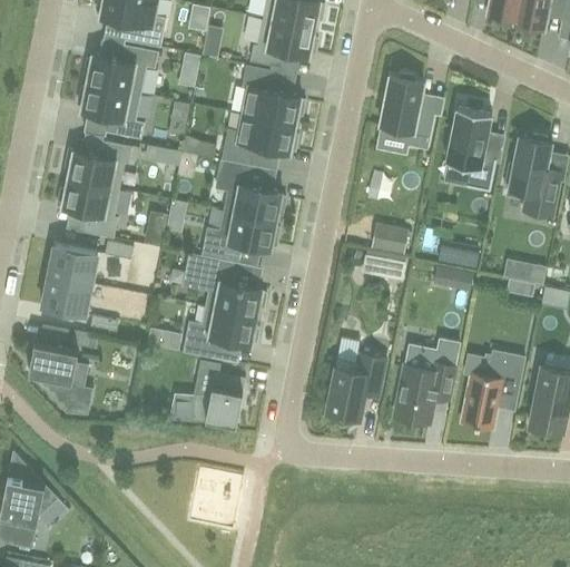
[(154,18),(157,0),(98,0),(96,15),(100,16),(99,18),(128,23),(125,41),(159,48),(165,20),(154,18)]
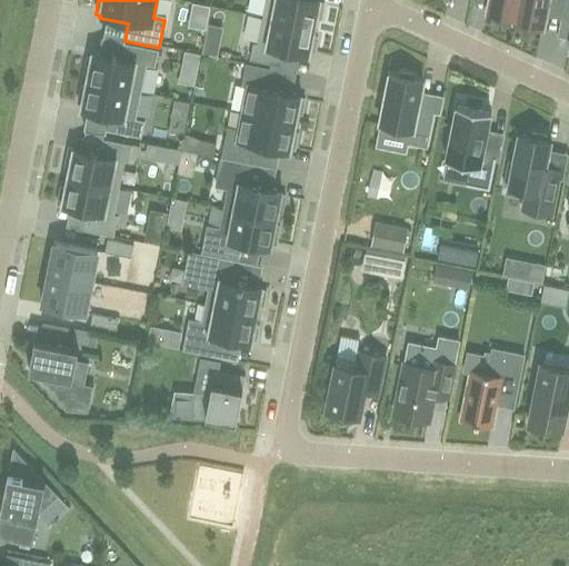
[(266,0),(262,19),(315,30),(317,20),(321,21),(323,6),(319,6),(320,1),(313,0),(266,0)]
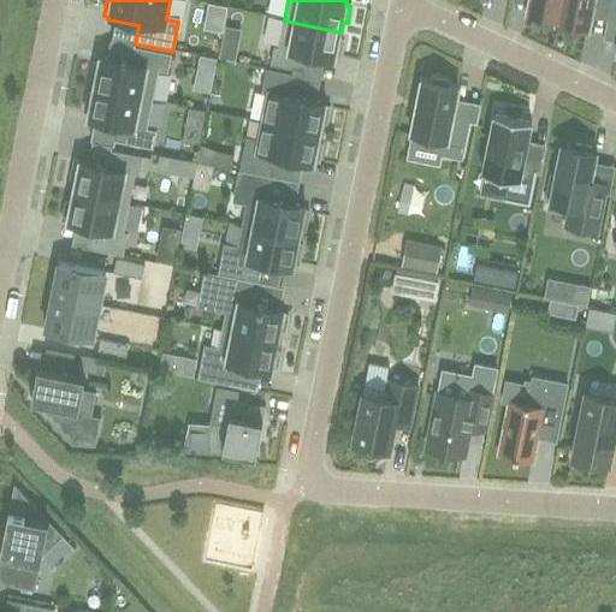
[(557,25),(561,0),(529,0),(527,16),(526,21),(545,24),(546,19),(557,22),(556,25),(557,25)]
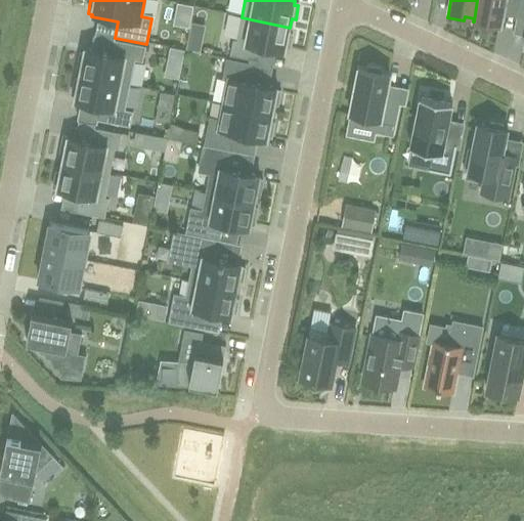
[(477,0),(474,22),(484,24),(483,29),(498,32),(505,0),(519,3),(519,0),(477,0)]
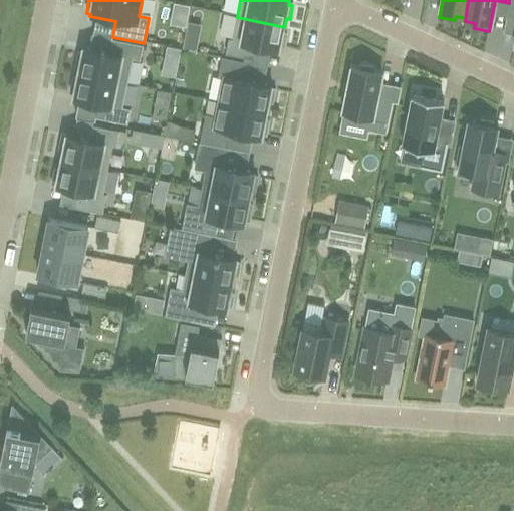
[(286,36),(282,35),(284,27),(237,17),(232,41),(229,41),(225,56),(253,61),(256,47),(279,52),(280,49),(283,49),(286,36)]
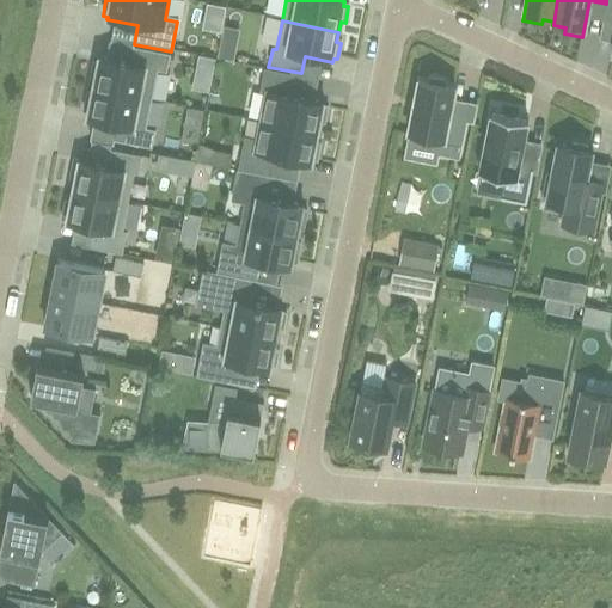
[(93,85),(92,90),(151,102),(157,73),(166,74),(170,56),(133,49),(129,66),(99,60),(97,66),(93,65),(89,84),(93,85)]
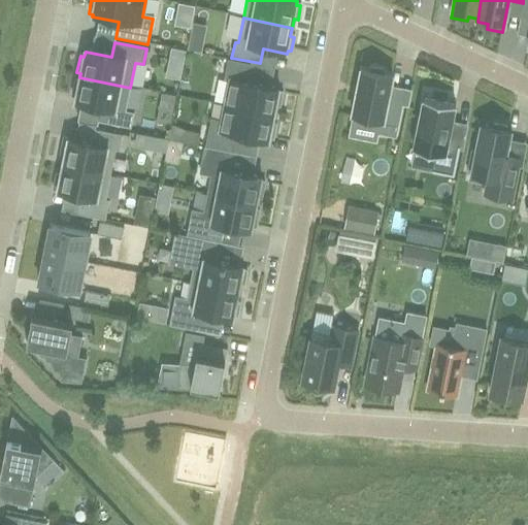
[(228,61),(224,80),(230,81),(226,106),(274,117),(275,107),(279,108),(283,94),(278,93),(279,90),(253,85),(256,67),(228,61)]
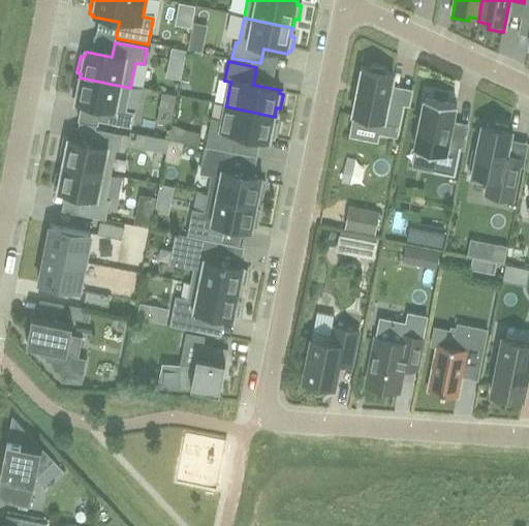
[(387,104),(393,78),(385,76),(384,72),(372,69),(369,73),(362,71),(351,122),(380,128),(379,136),(397,140),(403,107),(387,104)]
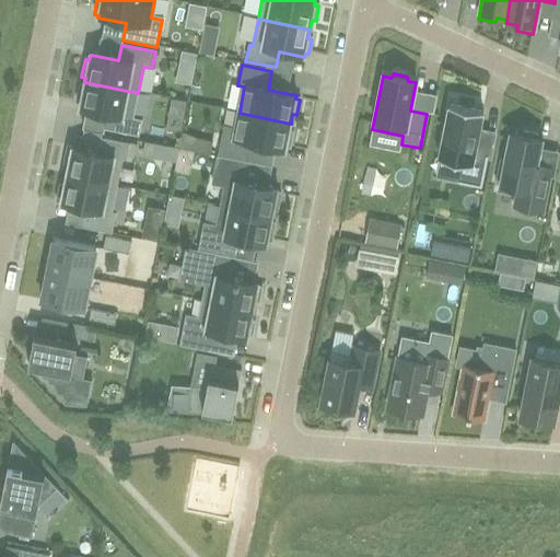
[(133,119),(138,93),(84,82),(84,88),(80,86),(76,104),(80,105),(79,111),(107,116),(104,131),(138,138),(141,122),(133,119)]
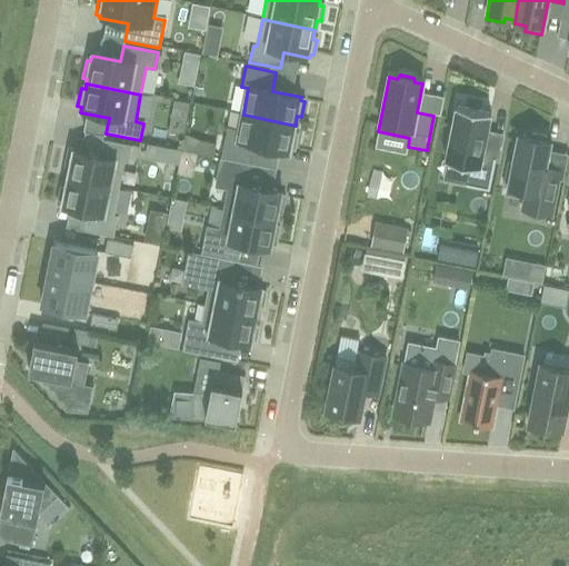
[(489,192),(495,160),(482,158),(490,116),(456,109),(445,162),(469,168),(466,188),(489,192)]
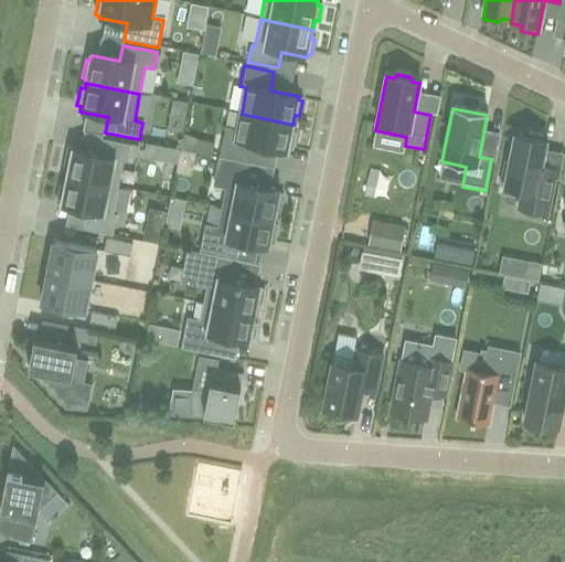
[(291,135),(294,125),(242,114),(238,131),(225,128),(220,160),(249,166),(254,146),(288,152),(288,149),(292,150),(296,136),(291,135)]
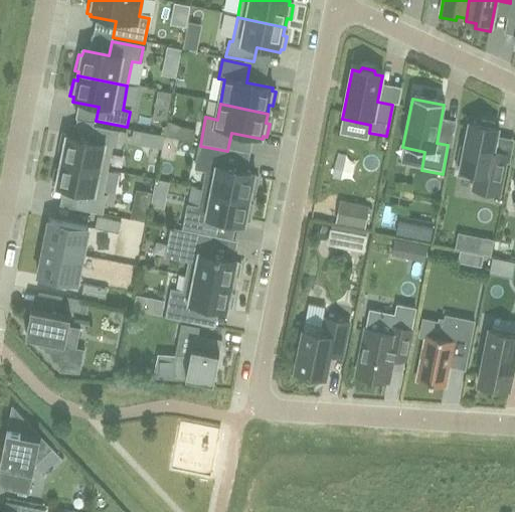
[(469,124),(464,149),(460,148),(456,170),(460,171),(458,177),(475,180),(472,192),(499,197),(506,163),(492,161),(498,130),(494,129),(495,125),(482,123),(481,126),(469,124)]
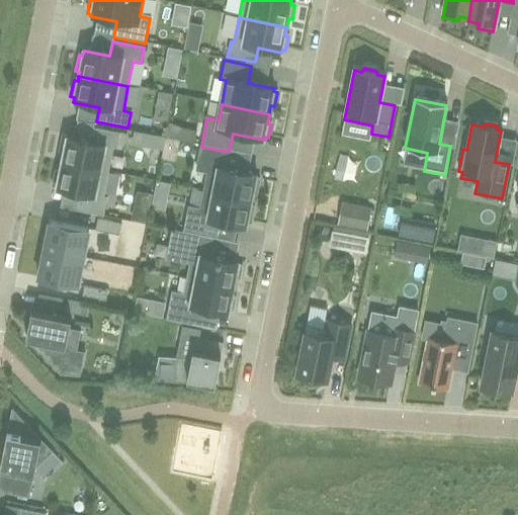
[(62,137),(59,153),(63,154),(61,163),(108,173),(113,149),(117,150),(120,134),(92,129),(90,143),(62,137)]
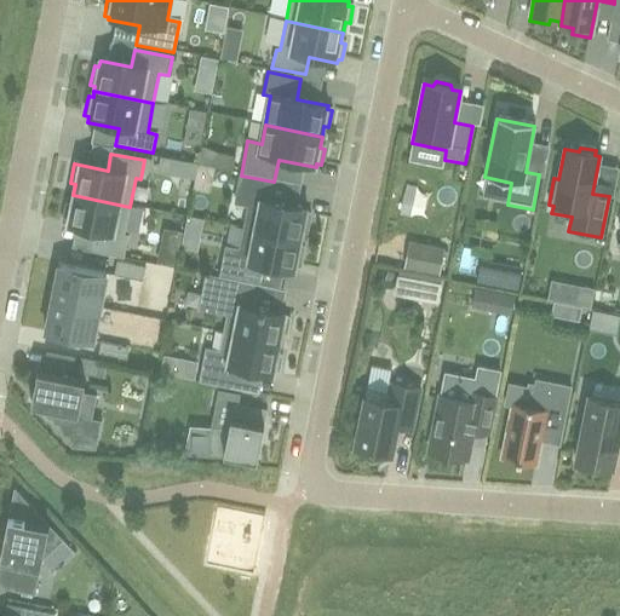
[(616,179),(618,162),(603,161),(602,179),(616,179)]
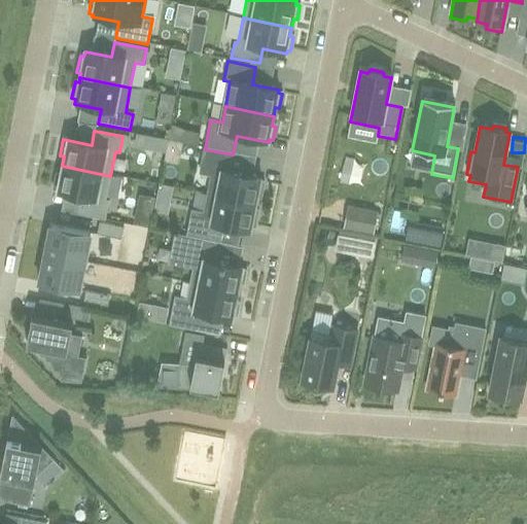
[(236,154),(233,154),(205,149),(200,174),(211,176),(208,195),(256,205),(257,199),(261,200),(265,183),(260,182),(261,179),(232,173),(236,154)]
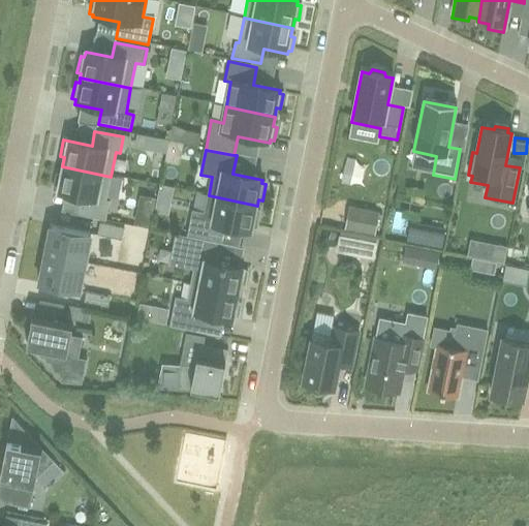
[(105,202),(111,177),(62,166),(60,177),(56,176),(53,192),(82,198),(79,212),(106,218),(110,203),(105,202)]
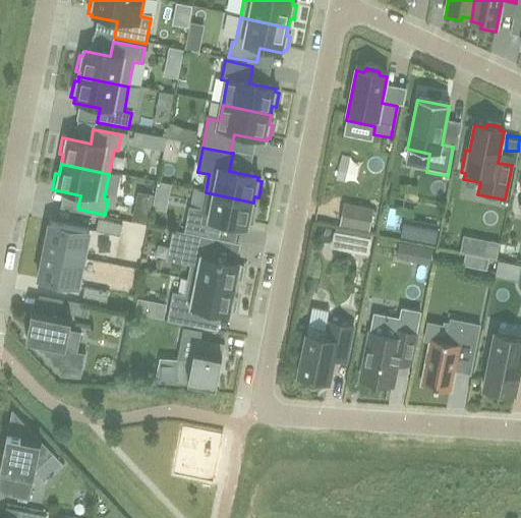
[(252,226),(255,210),(251,209),(253,203),(206,192),(201,211),(190,209),(185,234),(217,241),(221,223),(247,229),(248,225),(252,226)]
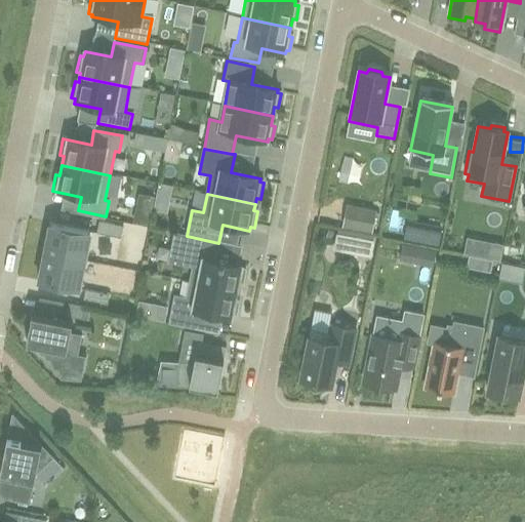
[(99,223),(96,235),(121,240),(123,228),(99,223)]
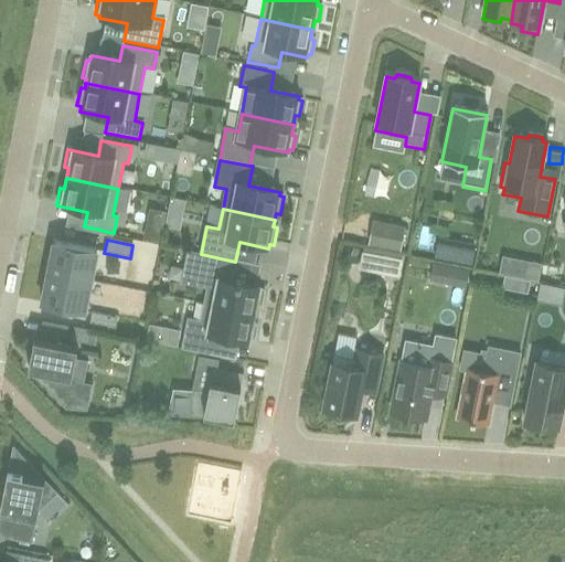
[(54,243),(48,274),(92,282),(97,252),(54,243)]
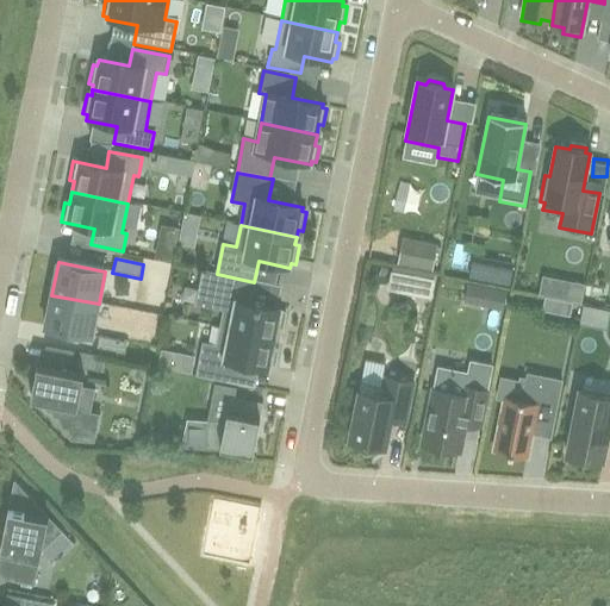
[(223,311),(219,329),(275,341),(278,330),(282,331),(285,314),(280,314),(281,310),(250,304),(254,287),(216,279),(210,307),(223,311)]
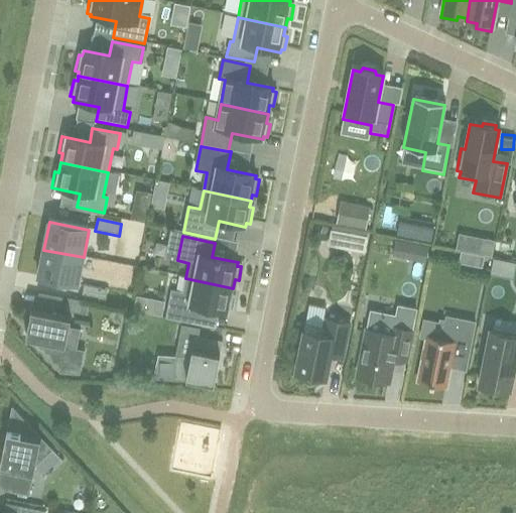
[(397,258),(429,261),(431,249),(398,245),(397,258)]
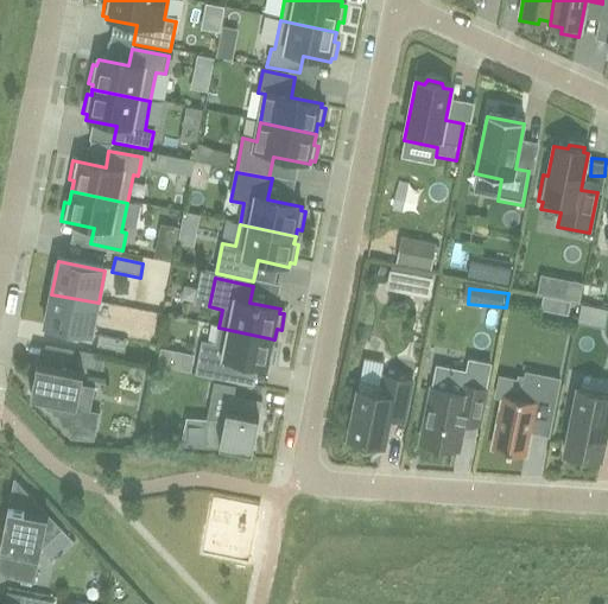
[(92,336),(99,303),(51,294),(45,326),(92,336)]
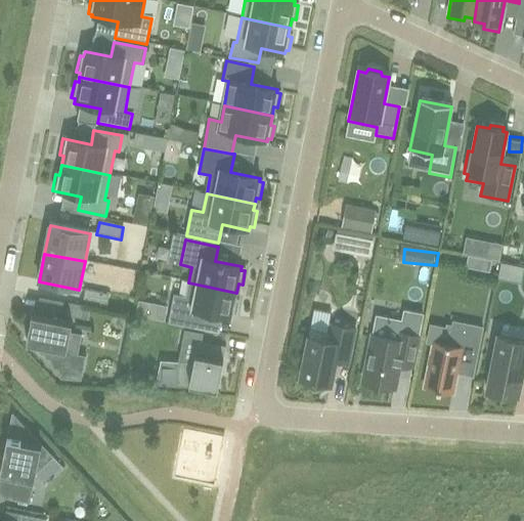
[(234,301),(236,293),(188,283),(185,298),(174,296),(169,319),(197,326),(200,312),(231,318),(232,315),(235,316),(238,302),(234,301)]
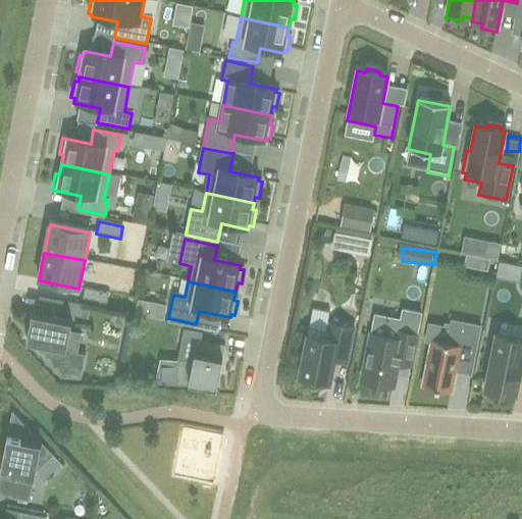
[(85,290),(83,302),(107,307),(109,295),(85,290)]
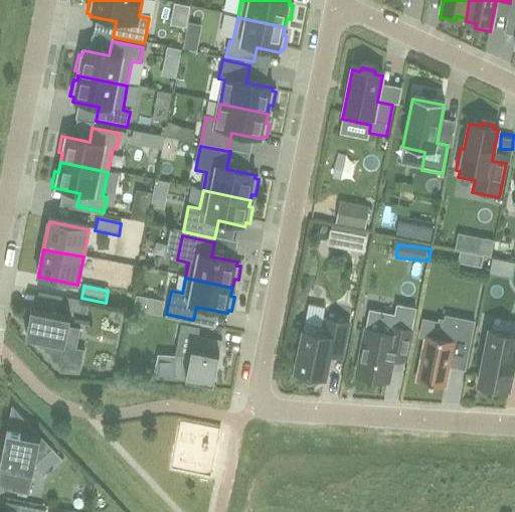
[(65,344),(70,318),(31,310),(25,337),(60,374),(79,375),(84,351),(69,348),(65,344)]
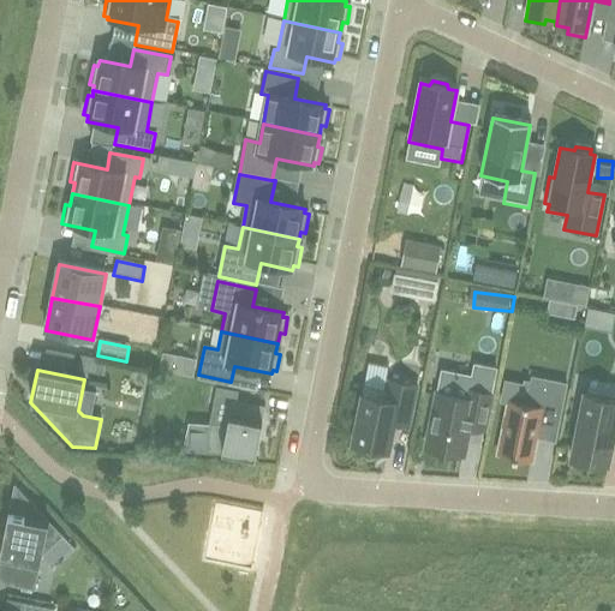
[(531,461),(537,432),(556,436),(565,385),(531,381),(526,407),(507,403),(499,455),(512,457),(512,460),(517,461),(518,459),(531,461)]
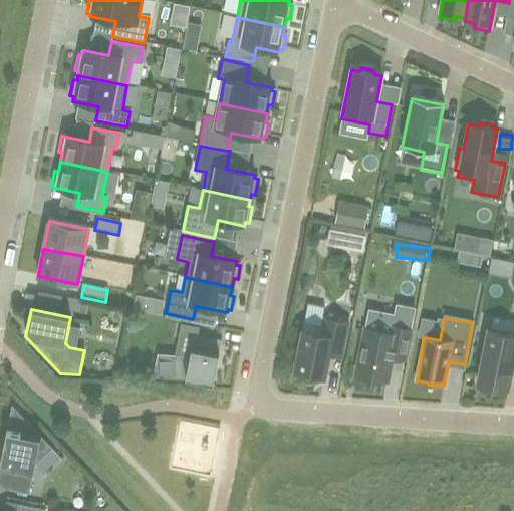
[(324,378),(329,355),(341,357),(342,349),(347,324),(324,319),(322,328),(303,324),(293,372),(306,375),(306,379),(319,381),(320,378),(324,378)]
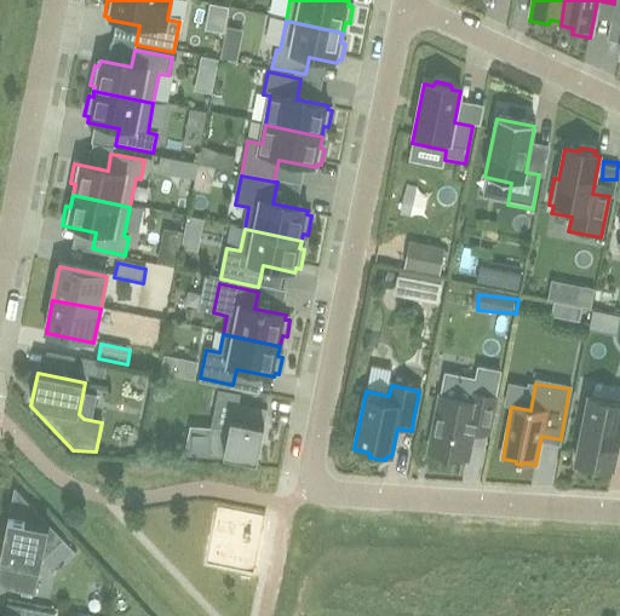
[(441,398),(430,455),(466,461),(472,426),(489,430),(494,398),(472,395),(471,404),(441,398)]
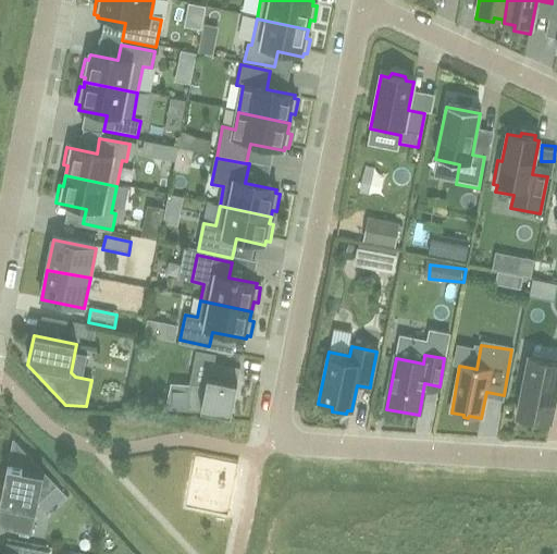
[(527,367),(522,366),(520,380),(524,381),(517,418),(536,422),(537,420),(551,422),(556,392),(556,364),(529,358),(527,367)]
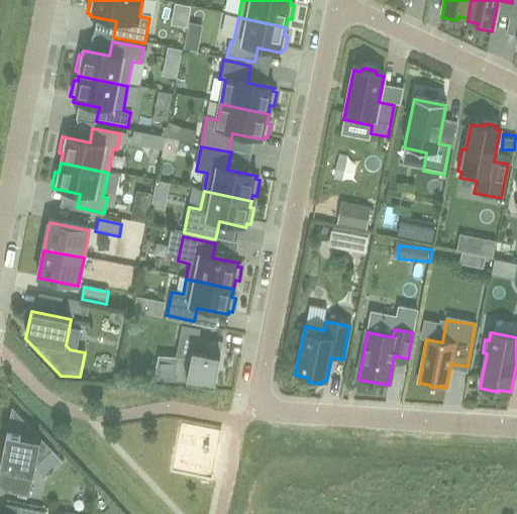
[(190,360),(176,358),(174,383),(202,385),(202,383),(214,385),(222,343),(195,337),(190,360)]
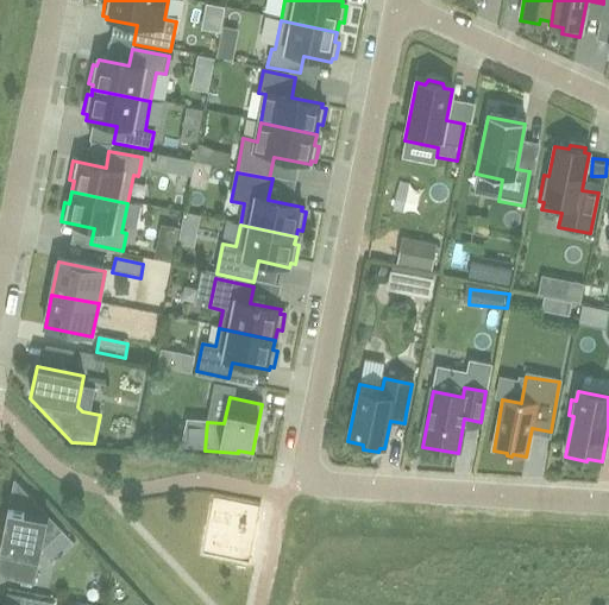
[(8,580),(35,586),(41,553),(62,533),(13,481),(0,548),(0,550),(13,554),(8,580)]
